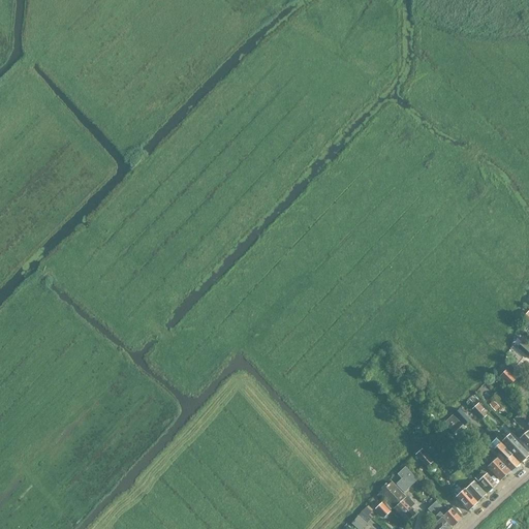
[(528,352),(520,344),(517,348),(528,360),(528,359),(528,352)]
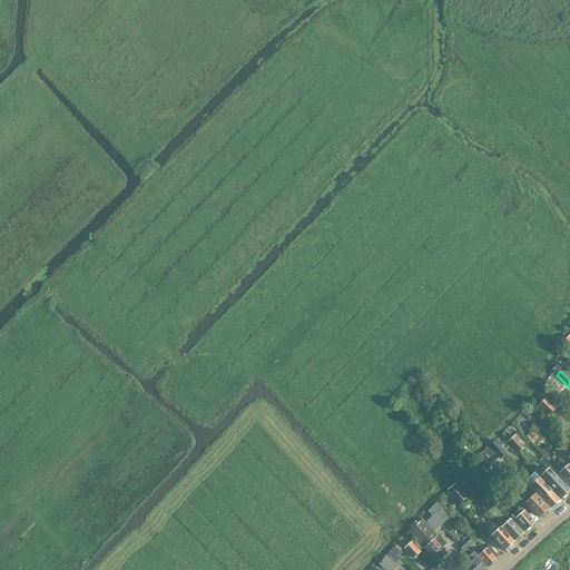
[(546,399),(538,405),(549,416),(556,410),(546,399)]
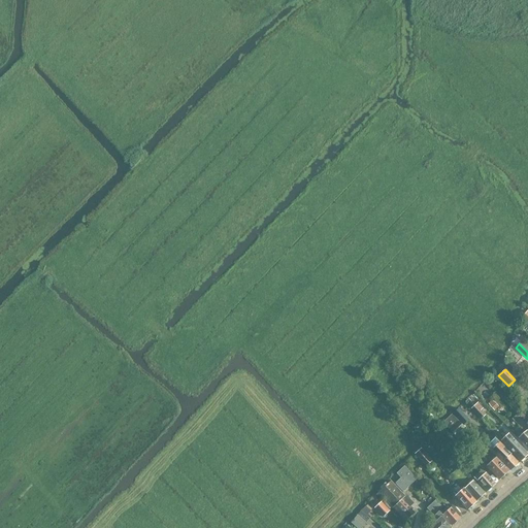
[(490,406),(494,410),(498,407),(494,403),(492,401),(489,404),(490,406)]
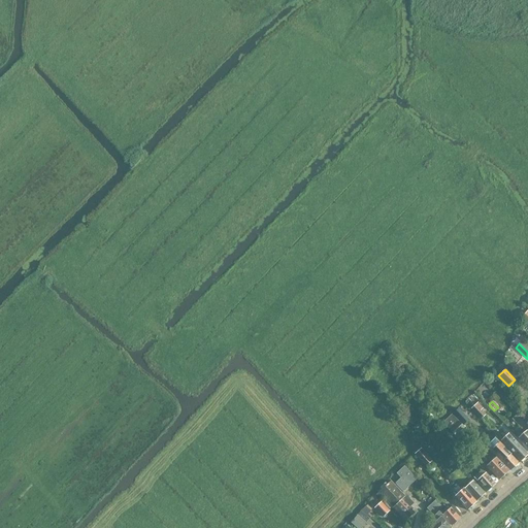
[(481,409),(482,408),(477,403),(471,407),(481,418),(485,415),(481,409)]
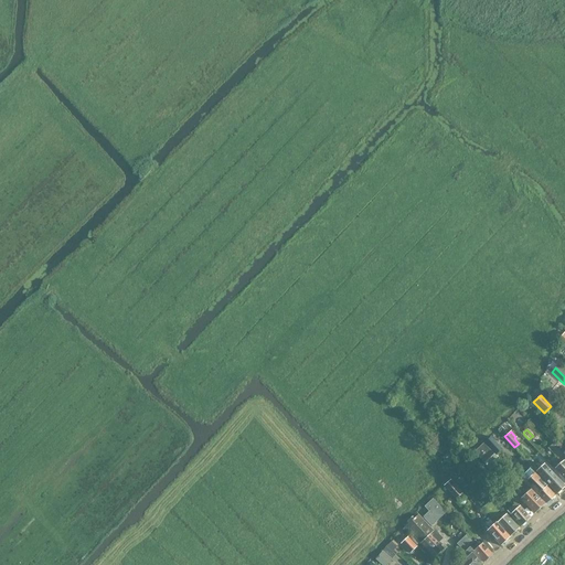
[(502,436),(497,441),(501,447),(508,441),(502,436)]
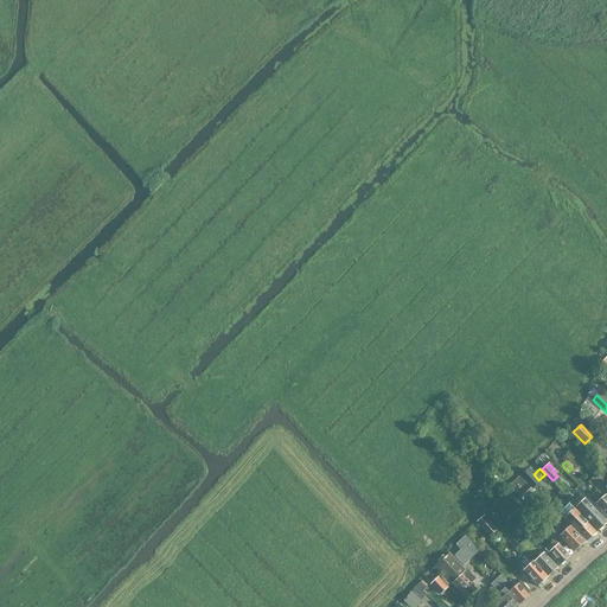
[(528,470),(521,475),(532,489),(540,483),(528,470)]
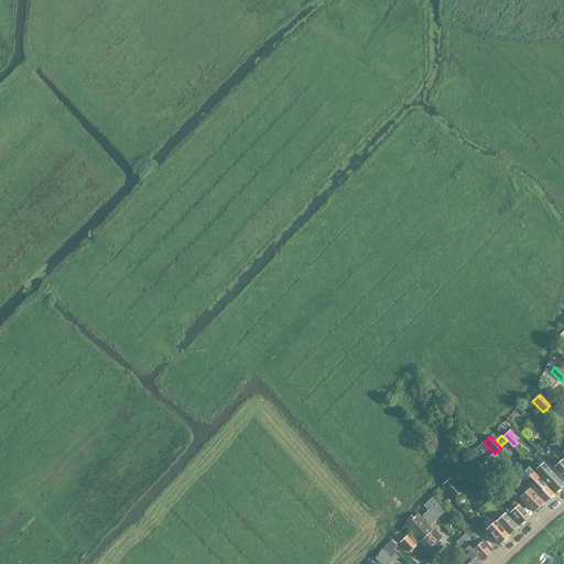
[(496,457),(483,443),(481,444),(473,452),(480,459),(487,466),(496,457)]
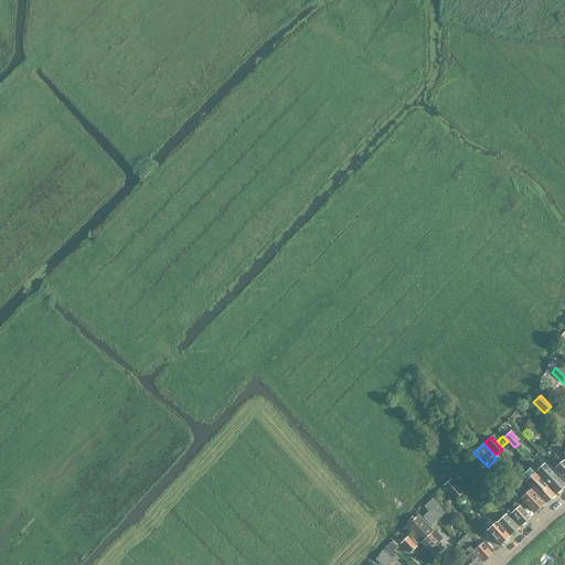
[(448,466),(457,456),(451,450),(441,459),(448,466)]
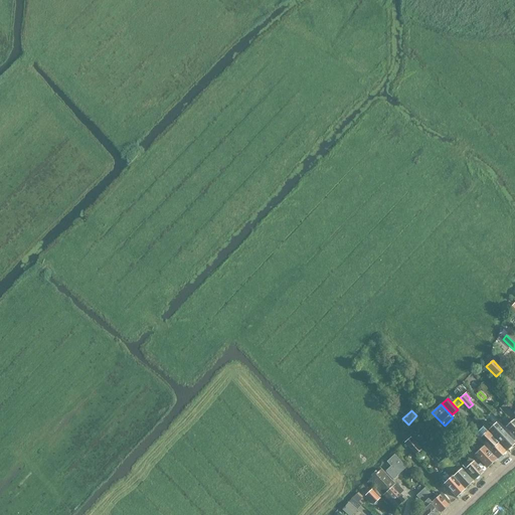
[(514,421),(513,420),(506,427),(514,437),(514,421)]
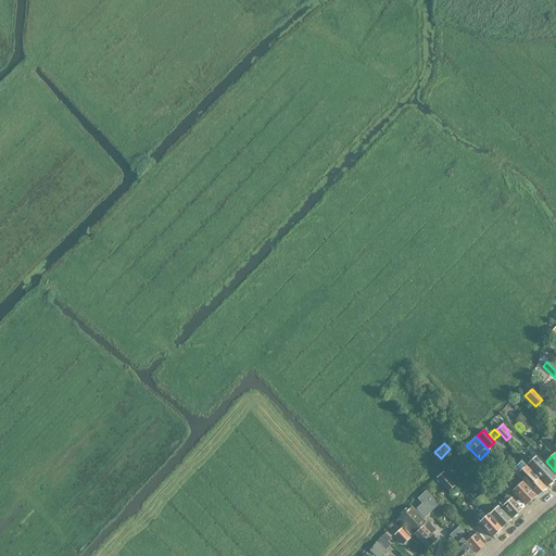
[(543,465),(539,460),(531,468),(548,487),(548,485),(554,480),(555,479),(543,465)]
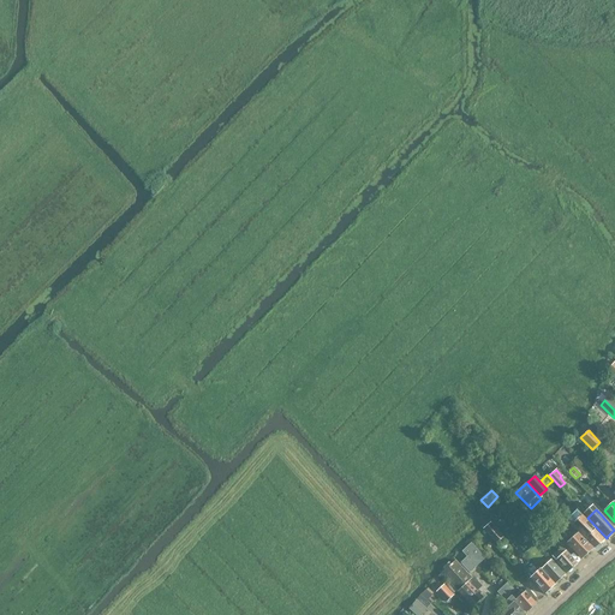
[(604,539),(592,529),(593,527),(577,511),(567,520),(595,549),(602,542),(604,539)]
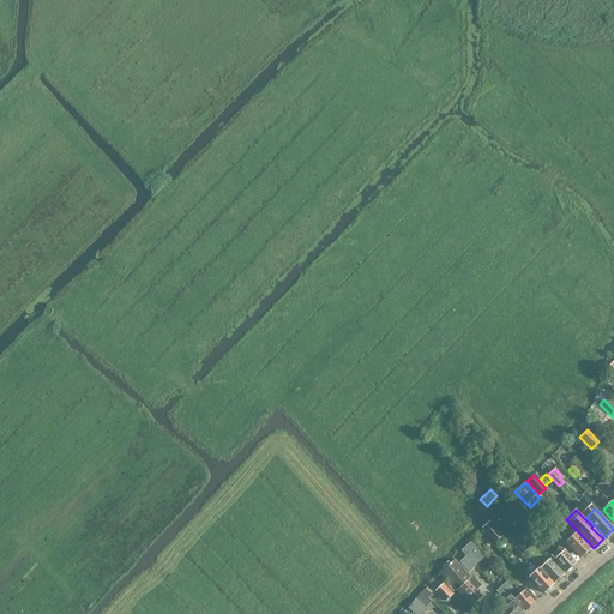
[(565,523),(555,513),(547,521),(554,529),(560,524),(563,525),(565,523)]
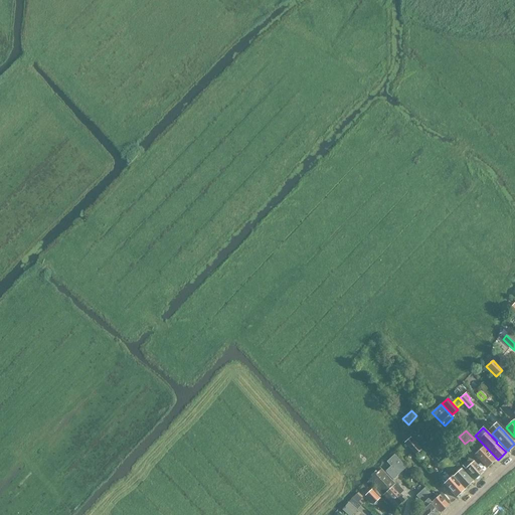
[(421,450),(410,438),(404,443),(411,451),(414,449),(417,453),(421,450)]
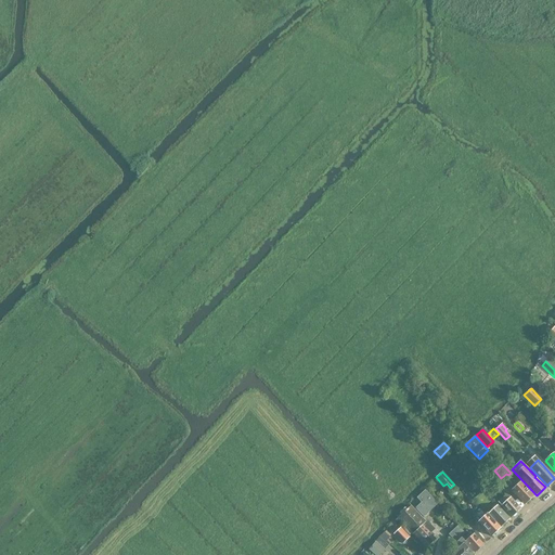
[(536,494),(521,480),(512,490),(526,504),(530,500),(536,494)]
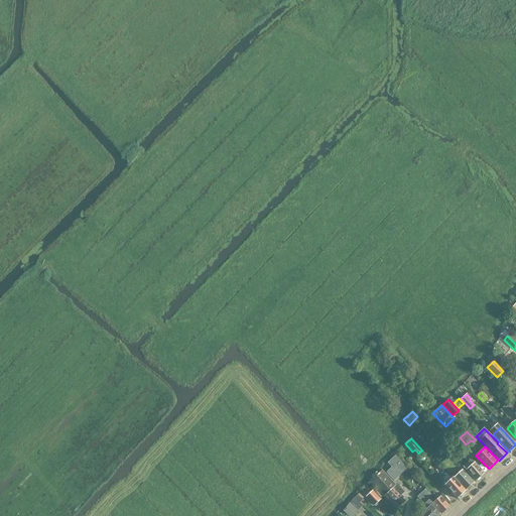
[(407,469),(395,456),(388,463),(392,467),(399,476),(407,469)]
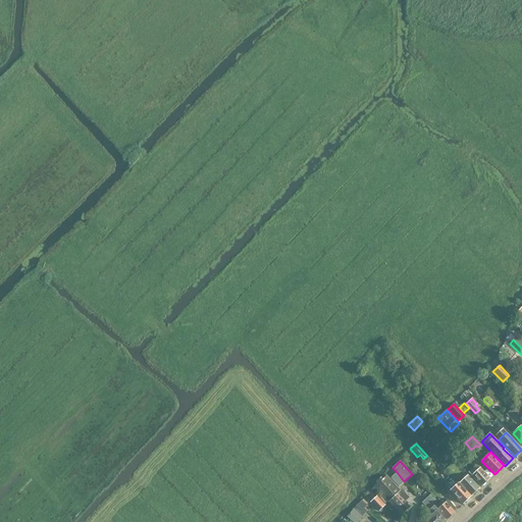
[(479,487),(468,475),(461,481),(457,476),(462,471),(455,463),(447,469),(460,483),(471,496),(473,494),(479,488),(479,487)]
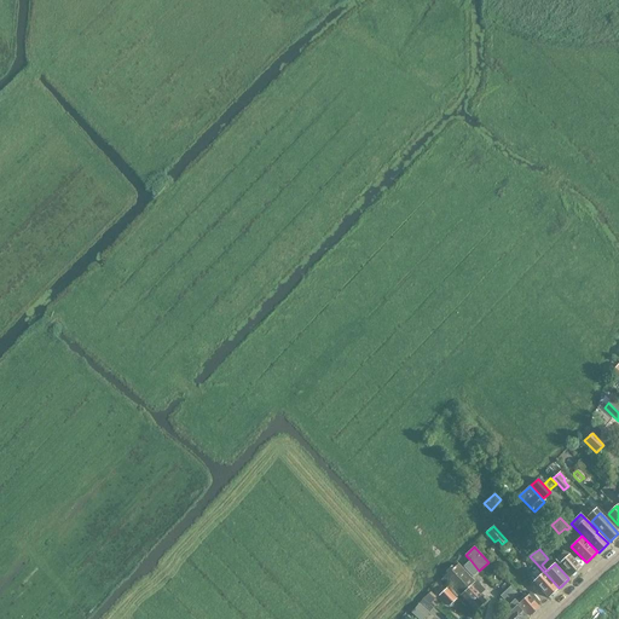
[(582,567),(570,555),(565,553),(556,560),(572,577),(579,570),(582,567)]
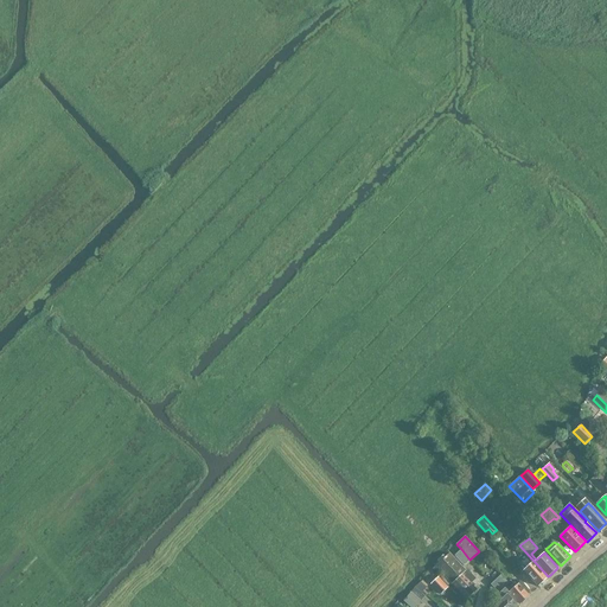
[(470,560),(461,549),(454,556),(464,566),(466,563),(470,560)]
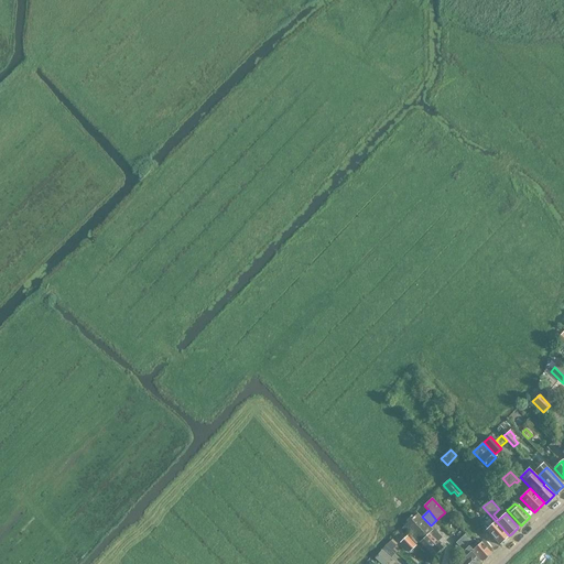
[(440,535),(434,530),(433,530),(419,513),(408,523),(407,522),(403,524),(407,529),(404,530),(410,535),(411,534),(420,543),(433,556),(443,549),(442,548),(446,544),(446,543),(443,540),(440,537),(440,535)]
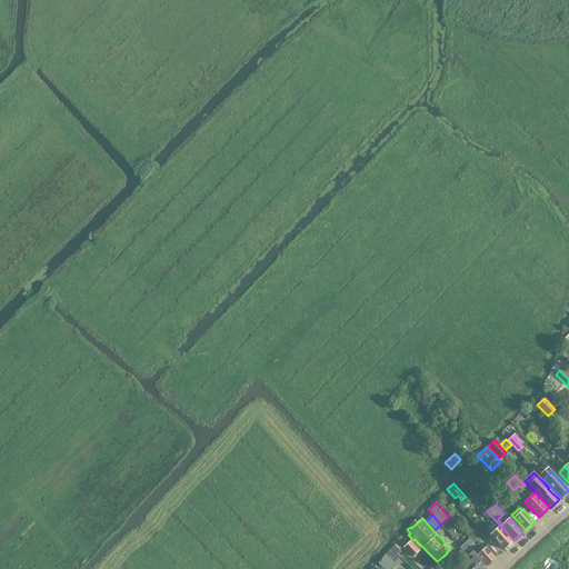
[(513,541),(495,520),(487,528),(491,532),(491,533),(492,535),(491,536),(505,550),(512,541),(513,541)]
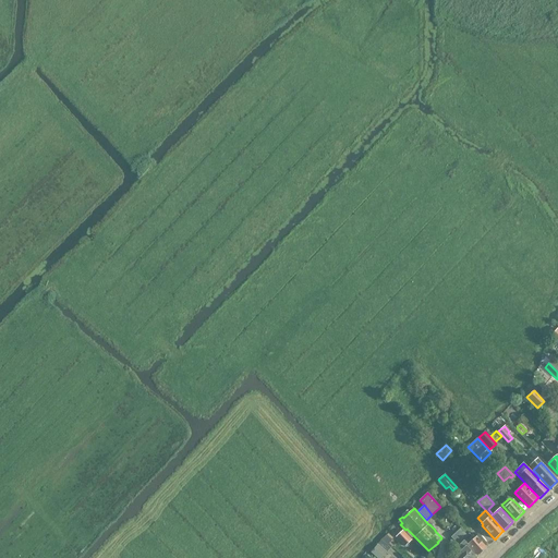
[(470,547),(462,537),(465,535),(460,530),(457,533),(457,532),(451,536),(463,549),(459,553),(459,554),(463,557),(474,557),(475,557),(474,556),(469,549),(469,548),(470,547)]
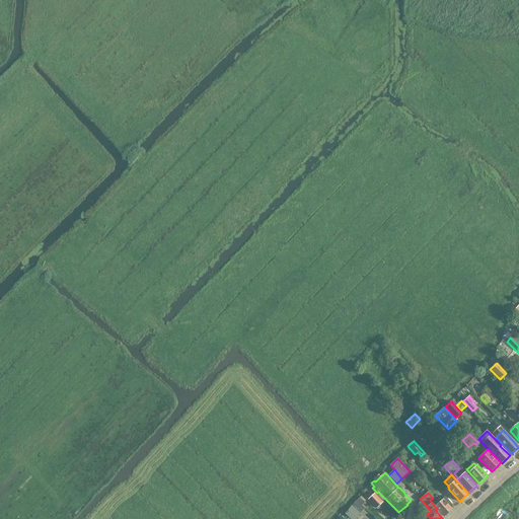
[(383,503),(374,494),(368,500),(376,508),(383,503)]
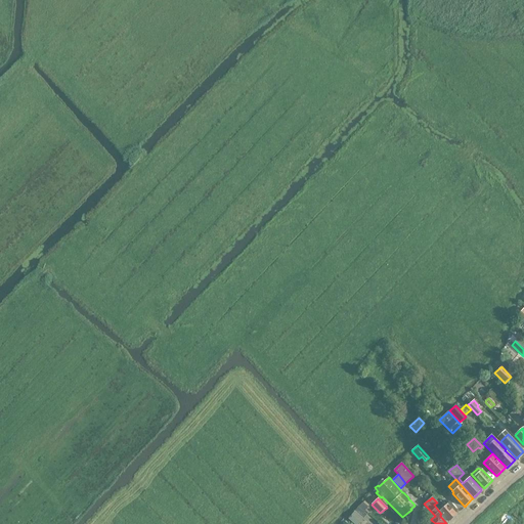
[(456,511),(457,510),(449,501),(445,506),(440,500),(435,506),(448,521),(449,522),(457,514),(455,512),(456,511)]
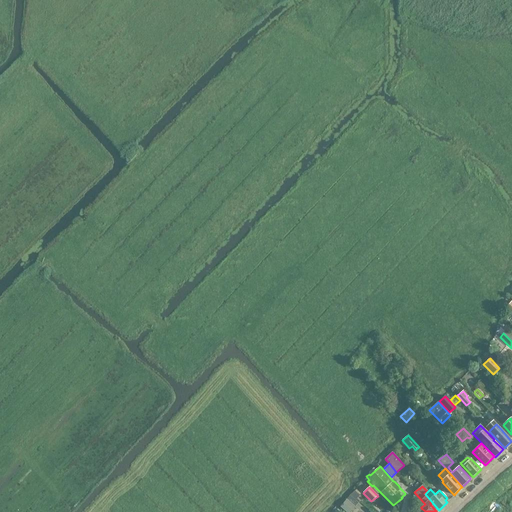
[(360,502),(356,499),(352,495),(347,500),(355,507),(357,504),(360,502)]
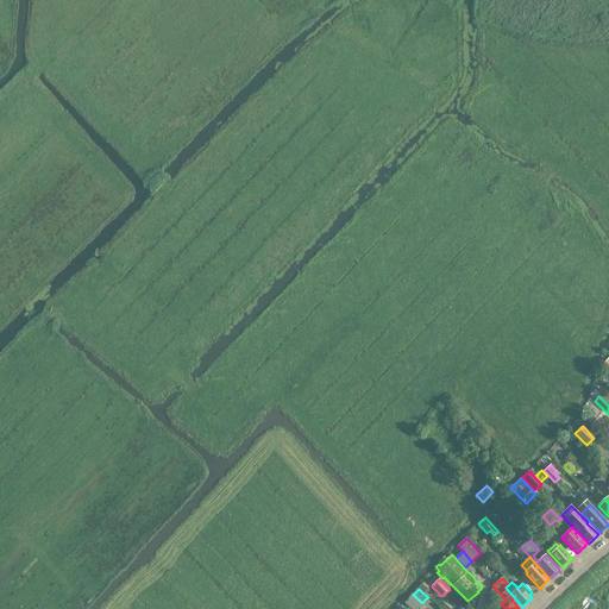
[(424,604),(422,603),(413,595),(406,603),(412,608),(418,608),(420,608),(424,604)]
